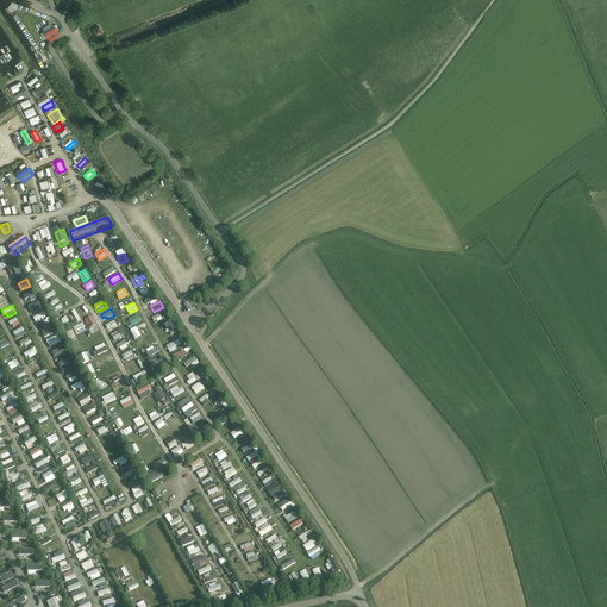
[(155,323),(163,319),(160,312),(151,317),(155,323)]
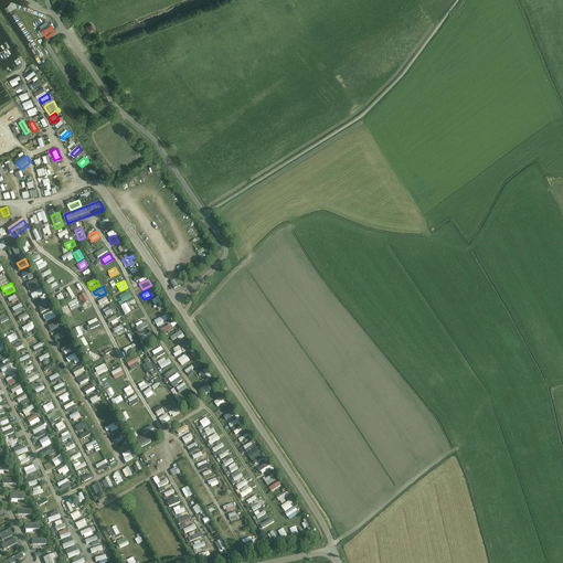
[(60,303),(65,300),(62,293),(56,296),(60,303)]
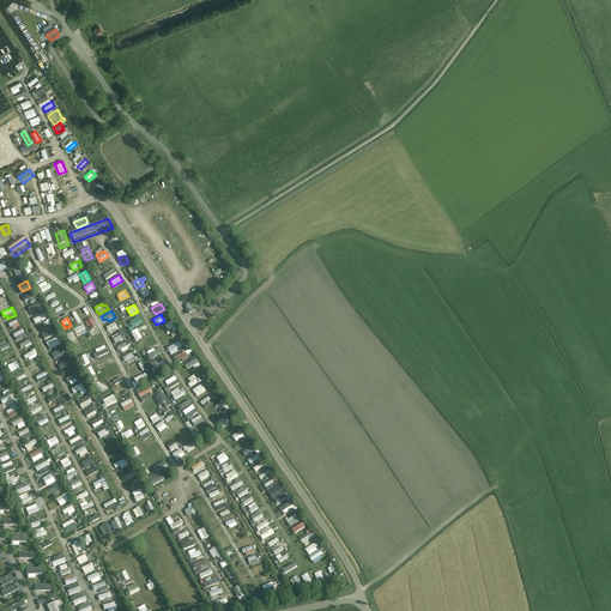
[(85,321),(89,330),(96,326),(92,318),(85,321)]
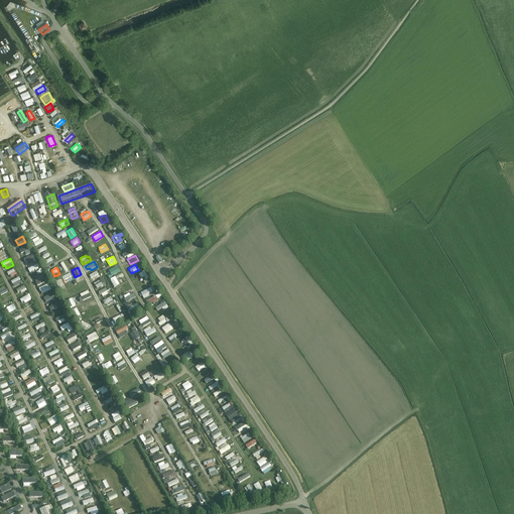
[(15,268),(8,271),(10,277),(17,273),(15,268)]
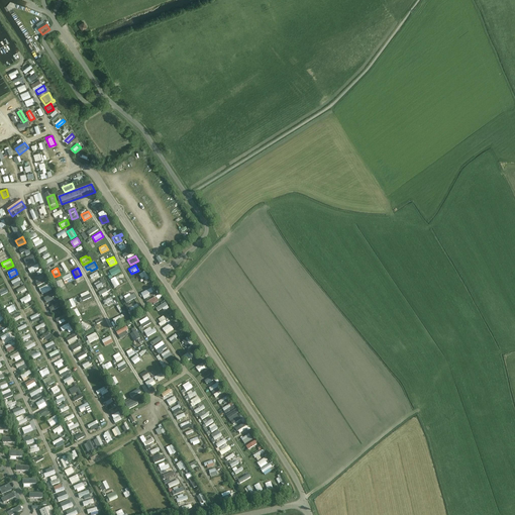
[(145,271),(139,274),(141,279),(144,277),(146,280),(149,278),(145,271)]
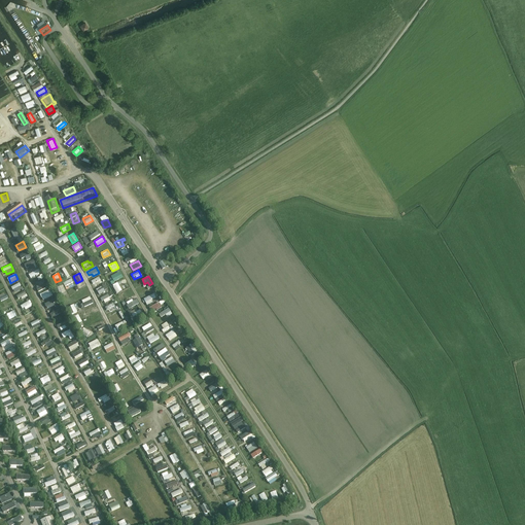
[(92,280),(94,286),(102,282),(100,277),(92,280)]
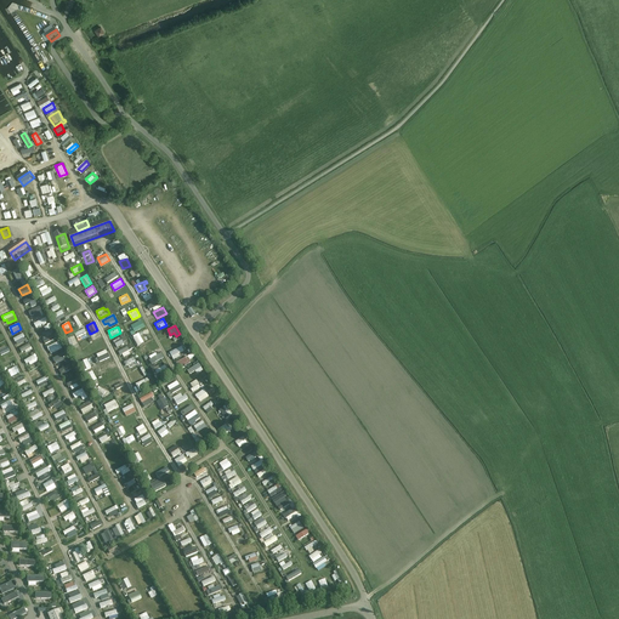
[(134,336),(136,345),(143,342),(141,335),(134,336)]
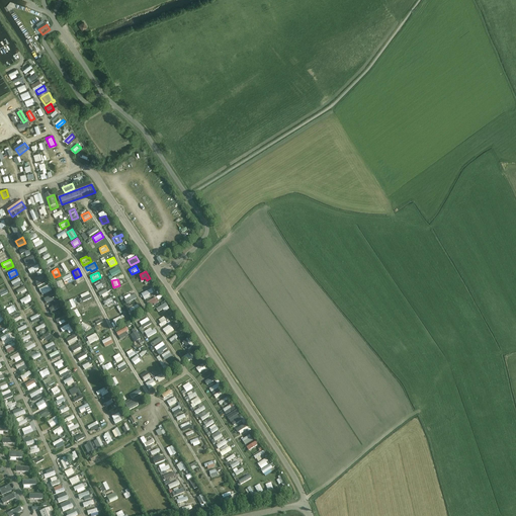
[(94,283),(97,288),(104,285),(101,280),(94,283)]
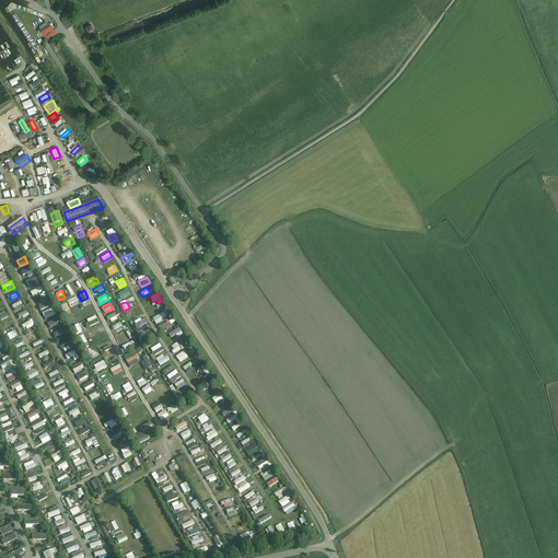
[(88,318),(90,325),(99,321),(96,314),(88,318)]
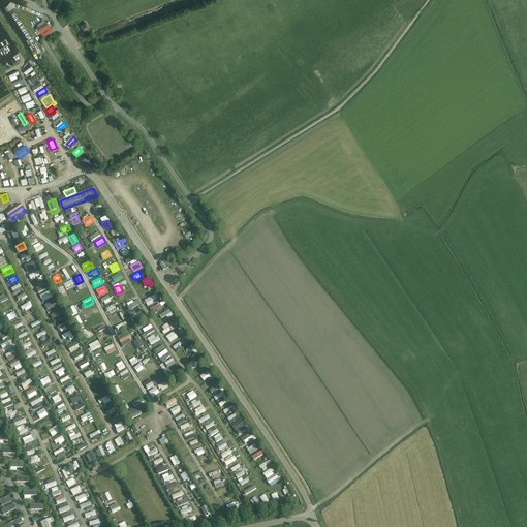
[(54,303),(56,302),(55,300),(44,305),(48,310),(56,306),(54,303)]
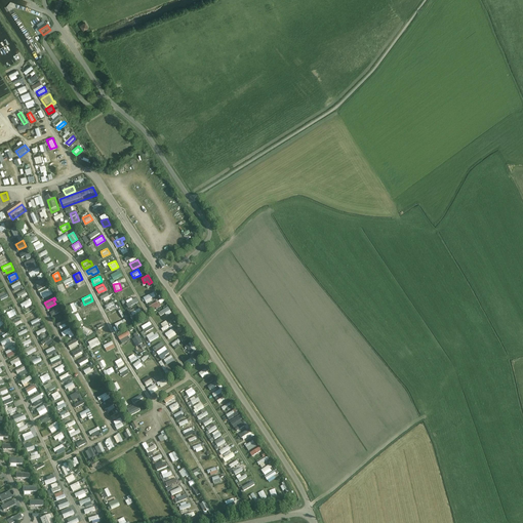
[(133,297),(126,302),(128,307),(136,303),(133,297)]
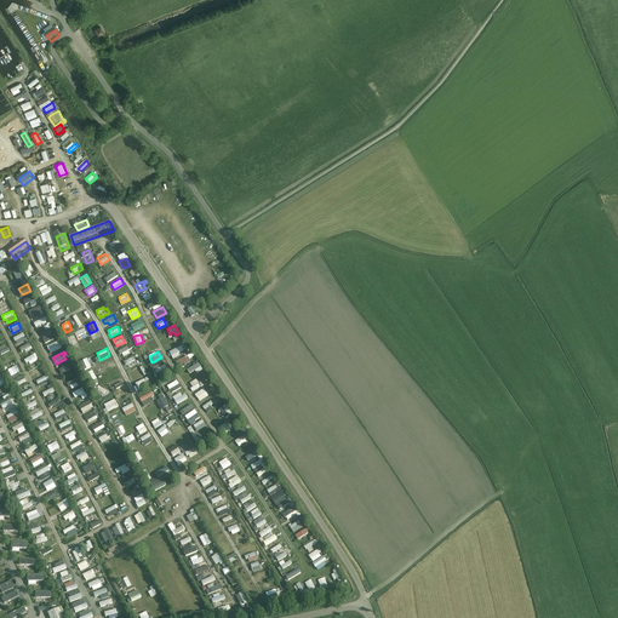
[(26,359),(29,365),(39,359),(35,353),(26,359)]
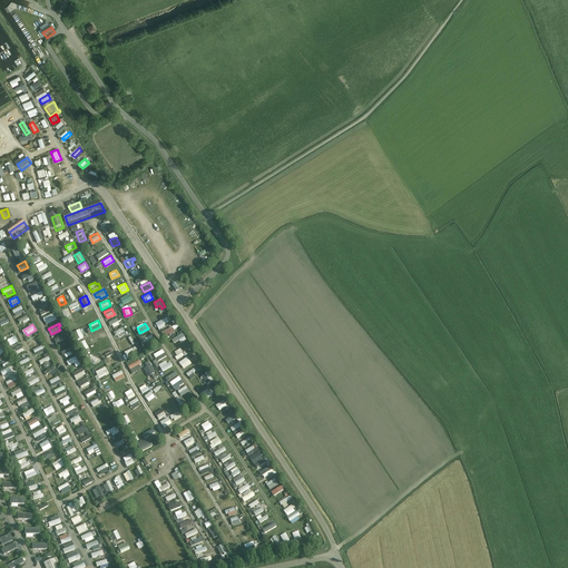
[(123,327),(115,331),(118,338),(126,333),(123,327)]
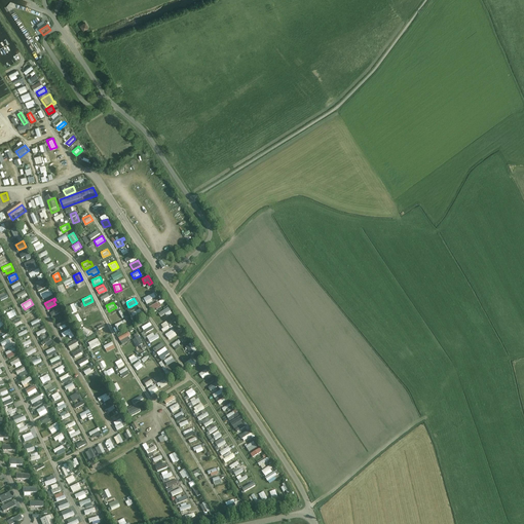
[(91,312),(99,310),(97,304),(89,306),(91,312)]
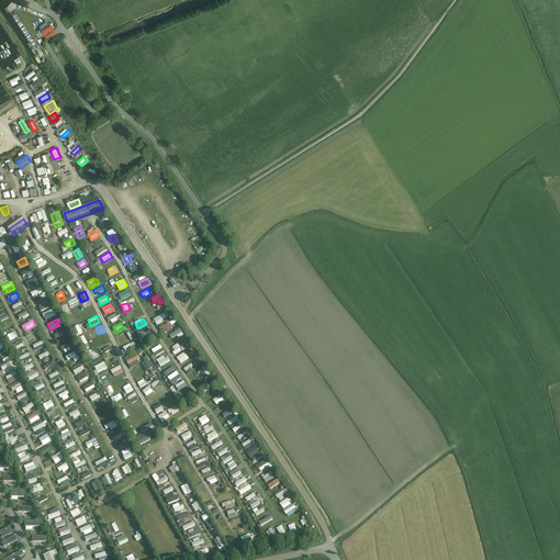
[(171,337),(177,335),(178,337),(183,335),(181,328),(170,334),(171,337)]
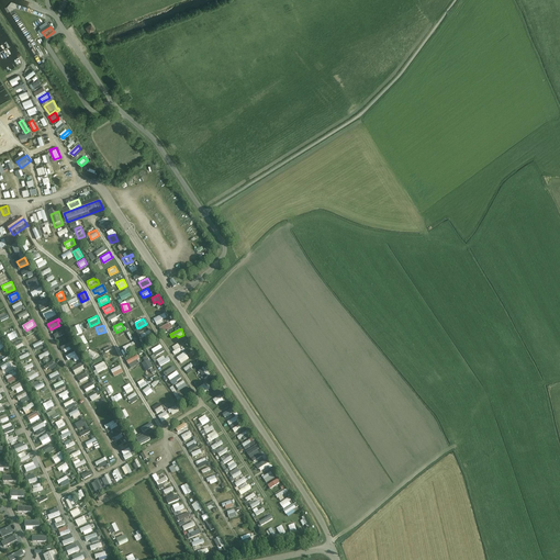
[(12,329),(4,333),(8,339),(14,336),(12,329)]
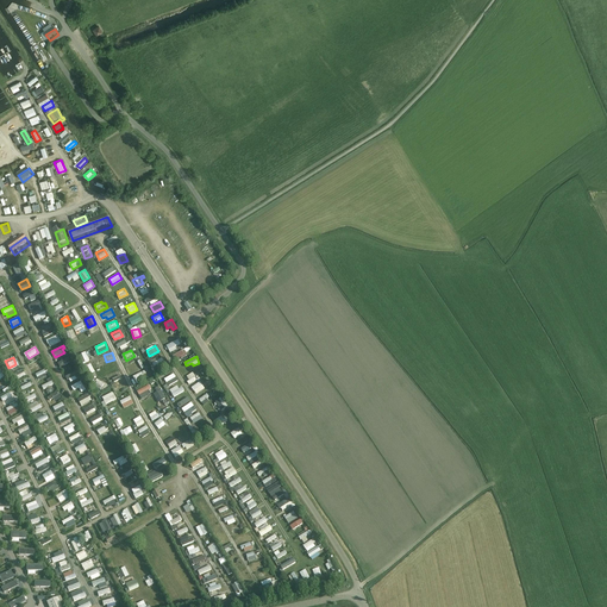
[(141,360),(135,362),(138,370),(144,367),(141,360)]
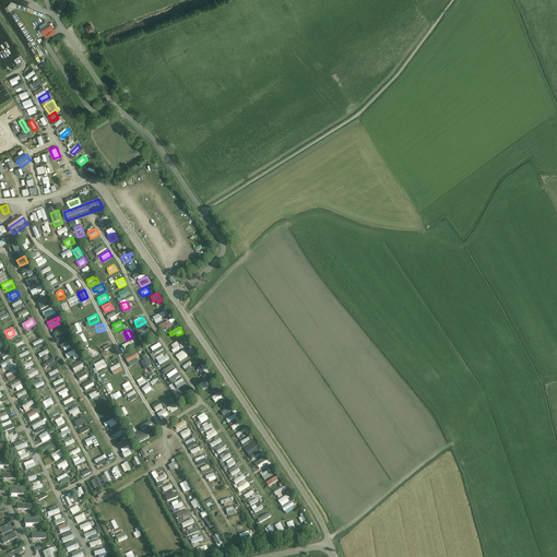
[(83,331),(78,333),(81,341),(86,339),(83,331)]
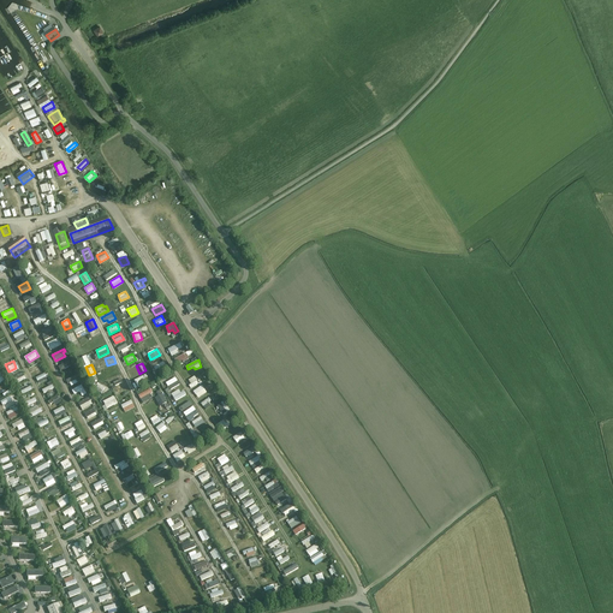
[(67,379),(70,386),(79,381),(77,375),(67,379)]
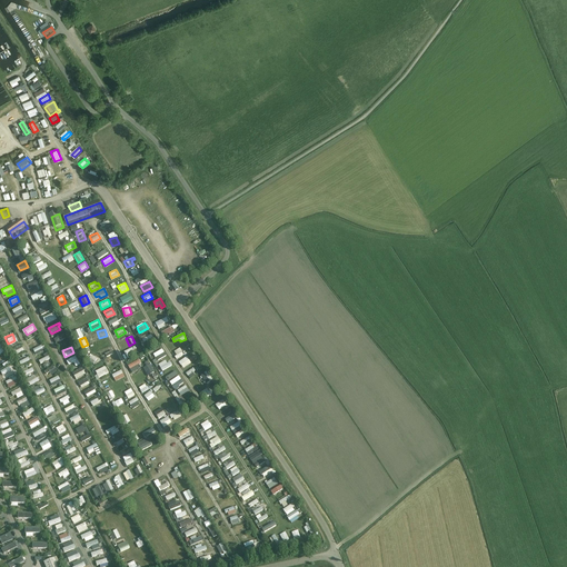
[(121,351),(125,358),(136,354),(133,347),(121,351)]
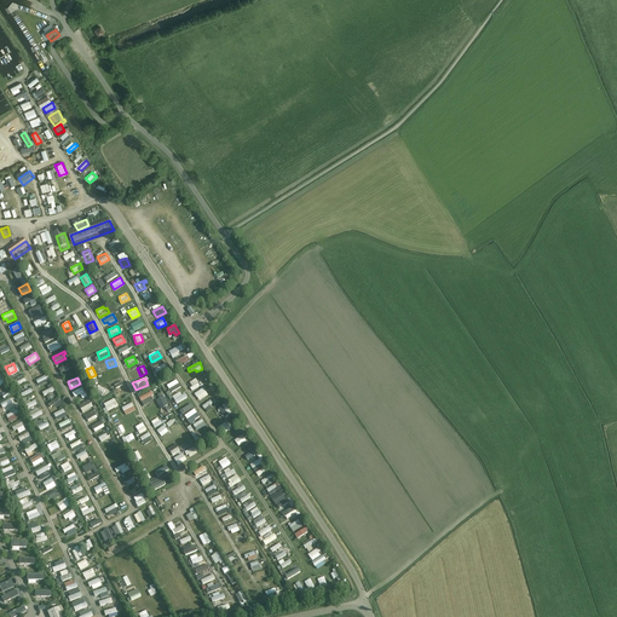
[(194,388),(201,385),(196,378),(189,382),(194,388)]
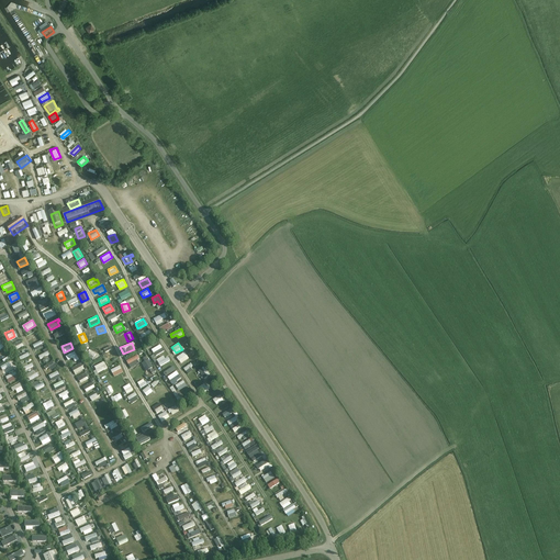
[(153,350),(156,356),(164,351),(159,346),(153,350)]
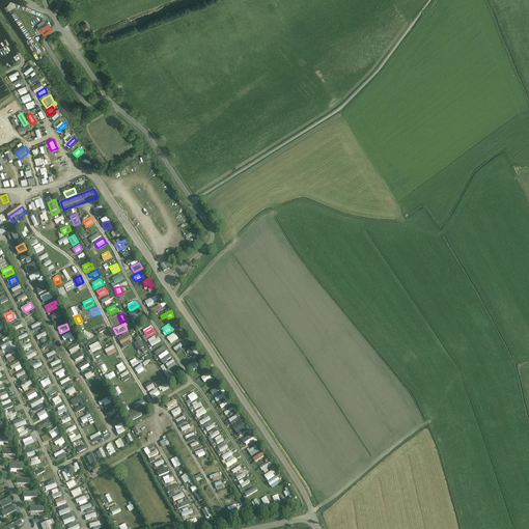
[(86,329),(84,332),(82,335),(88,340),(92,334),(86,329)]
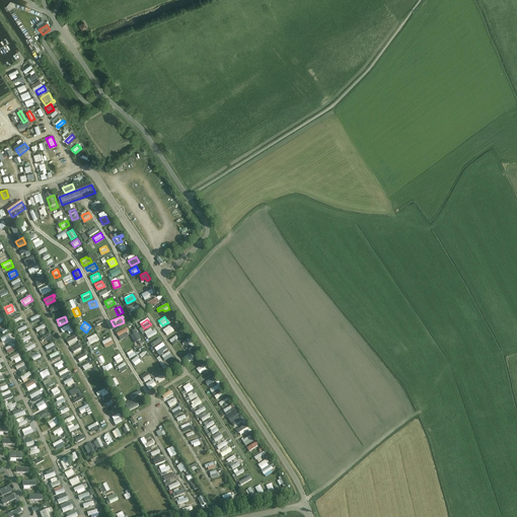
[(170,324),(163,329),(167,336),(174,330),(170,324)]
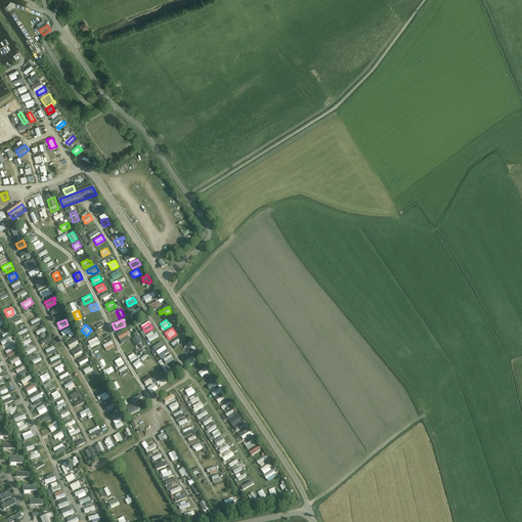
[(154,330),(147,334),(150,340),(158,336),(154,330)]
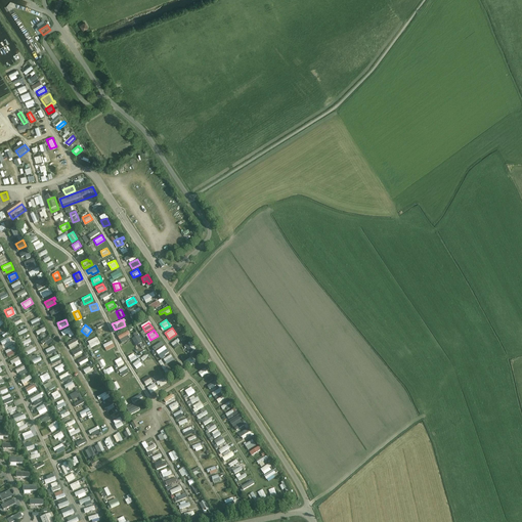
[(121,343),(127,340),(124,335),(118,338),(121,343)]
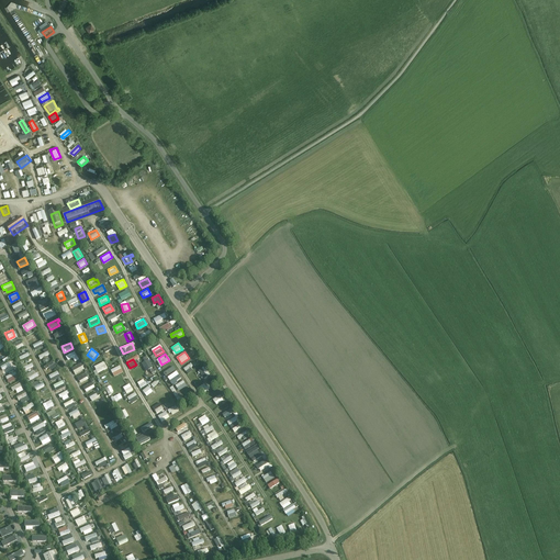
[(45,365),(49,370),(57,366),(54,360),(45,365)]
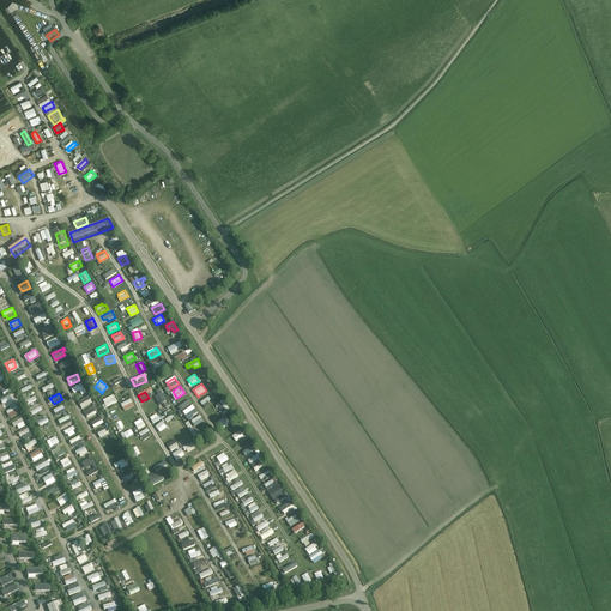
[(114,393),(103,399),(107,406),(118,400),(114,393)]
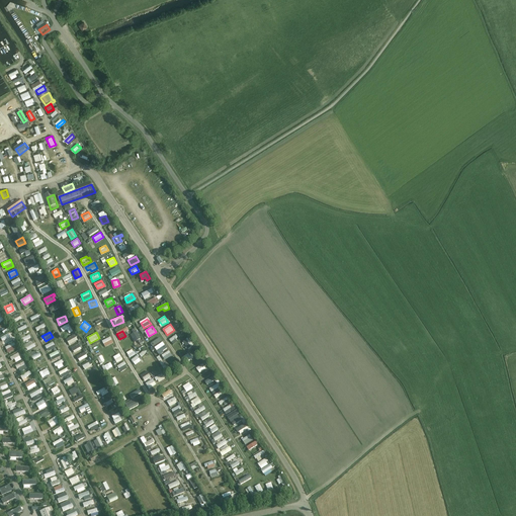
[(69,344),(78,340),(75,334),(68,337),(70,340),(68,341),(69,344)]
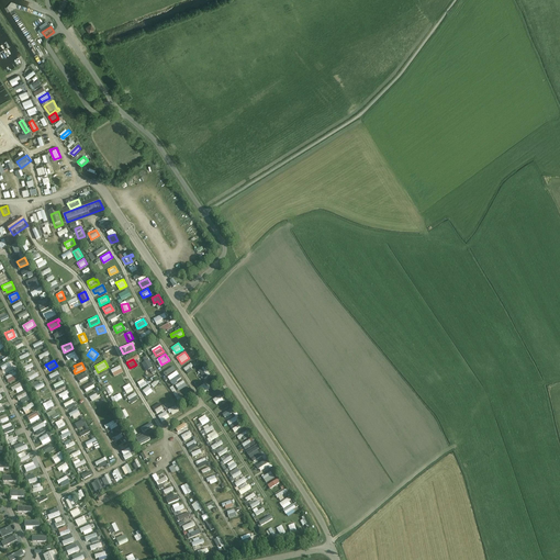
[(183,368),(188,373),(194,367),(191,362),(183,368)]
